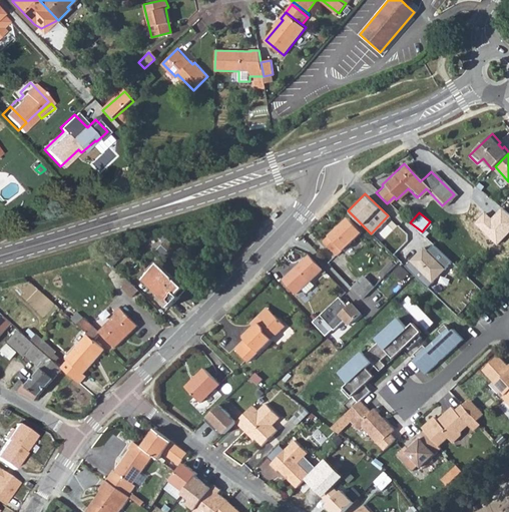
[(344,217),(320,240),(333,254),(358,230),(355,228),(351,224),(344,217)]
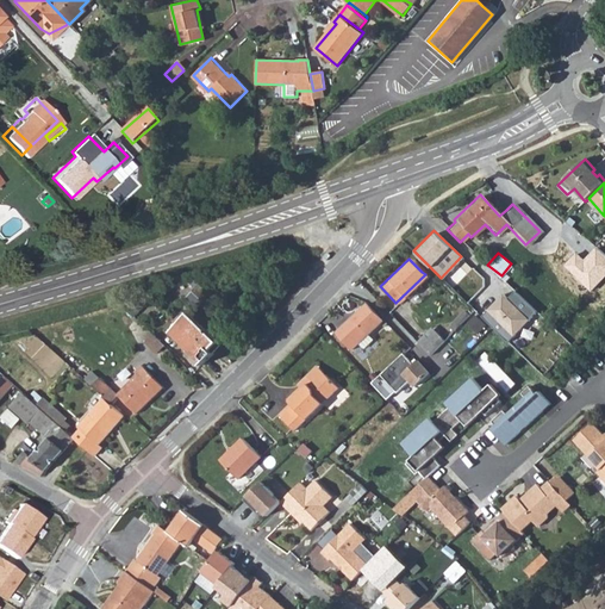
[(422,262),(417,267),(422,272),(426,267),(422,262)]
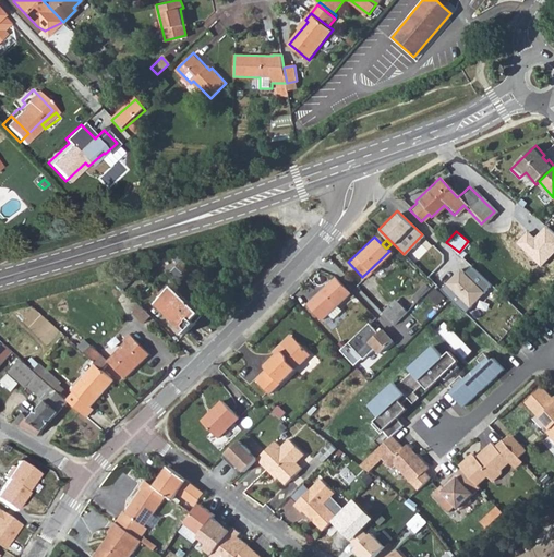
[(458,267),(437,288),(461,311),(482,290),(458,267)]
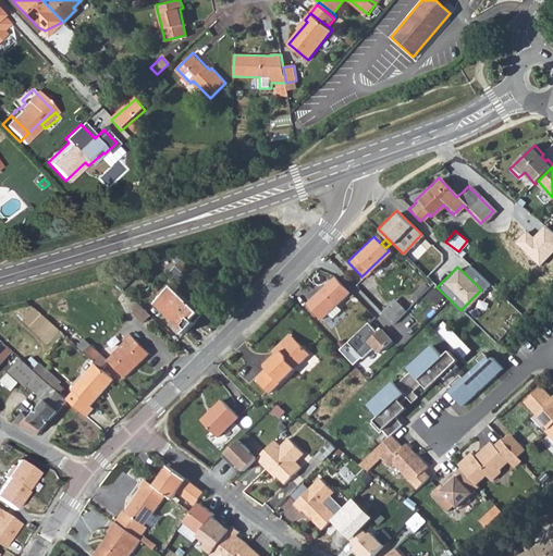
[(128,278),(123,270),(109,274),(120,286),(128,278)]
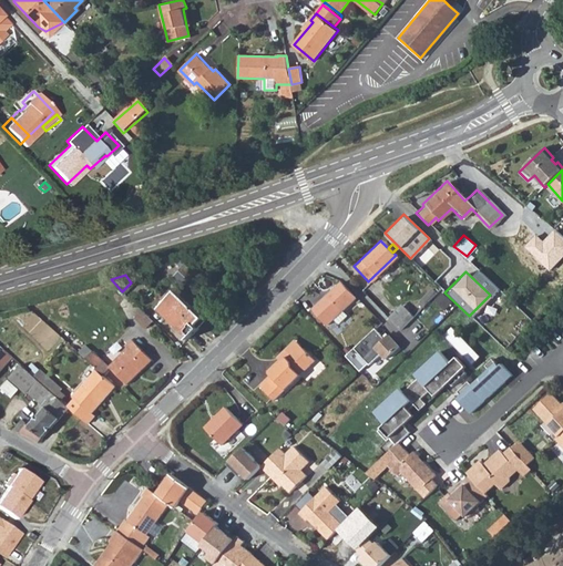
[(337,281),(309,308),(324,323),(330,318),(335,322),(344,314),(339,309),(352,297),(337,281)]
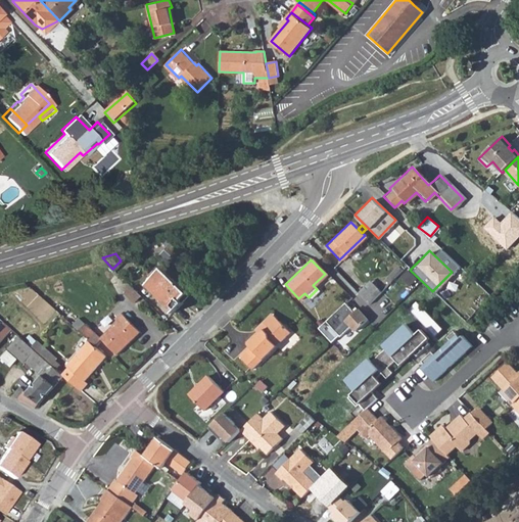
[(394,264),(374,287),(378,291),(398,268),(394,264)]
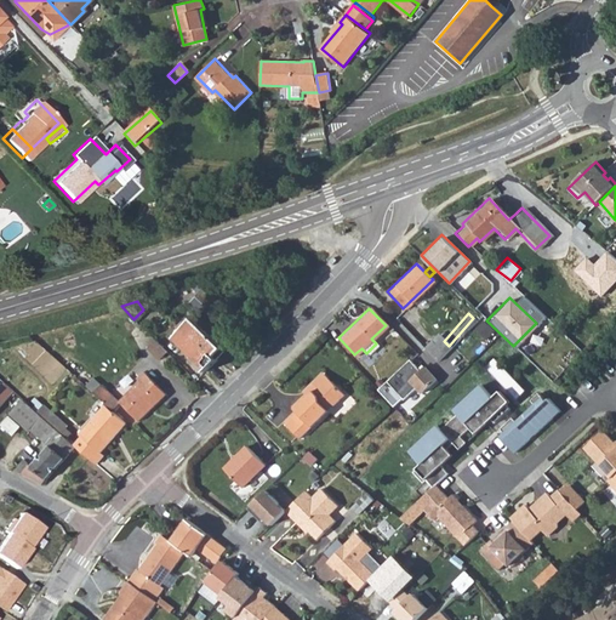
[(178,345),(201,370),(214,358),(211,356),(218,348),(188,318),(183,324),(180,322),(176,325),(178,329),(170,336),(178,345)]
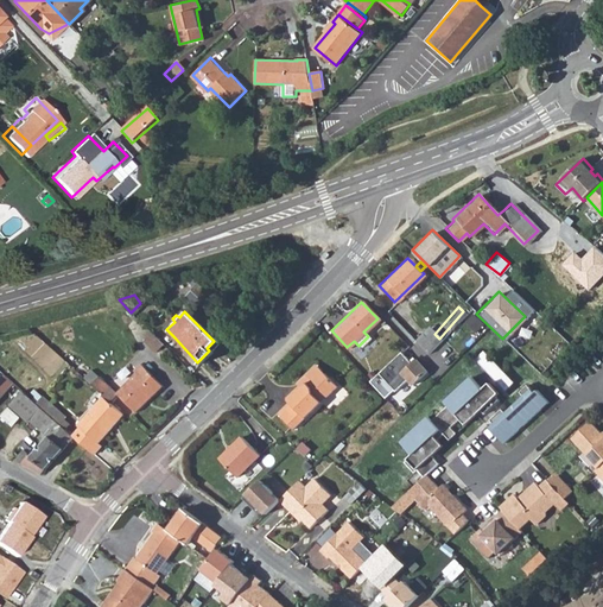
[(480,324),(470,316),(461,328),(469,335),(480,324)]
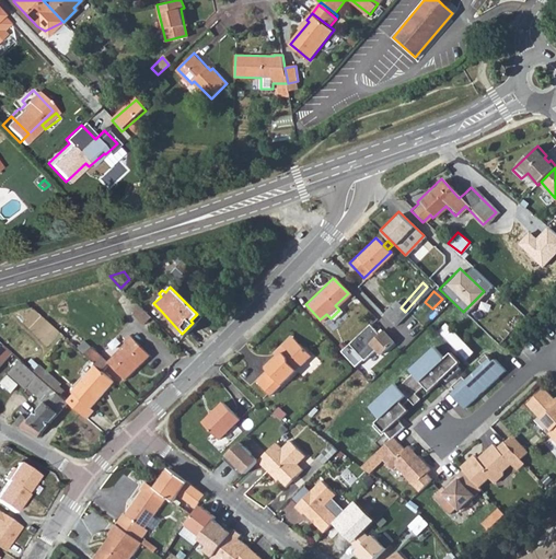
[(393,300),(386,306),(391,310),(396,304),(393,300)]
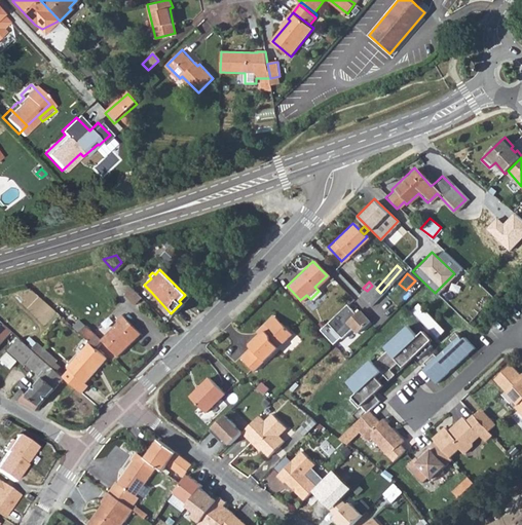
[(132,304),(140,297),(128,286),(121,294),(132,304)]
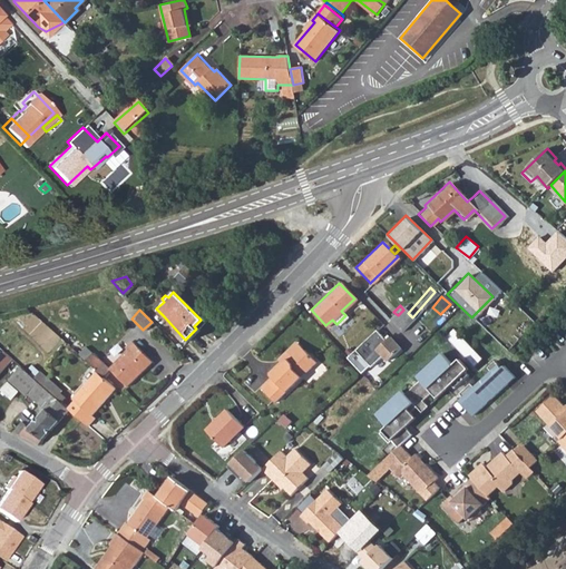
[(393,312),(387,320),(399,332),(412,317),(408,313),(403,310),(398,315),(393,312)]
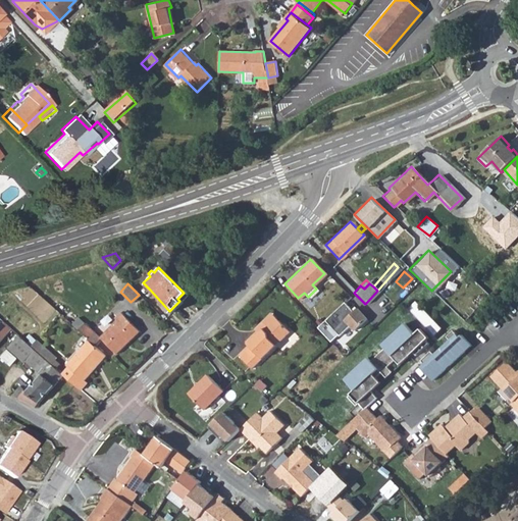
[(327,342),(334,334),(337,335),(347,325),(352,329),(363,318),(353,307),(349,311),(341,302),(314,328),(327,342)]
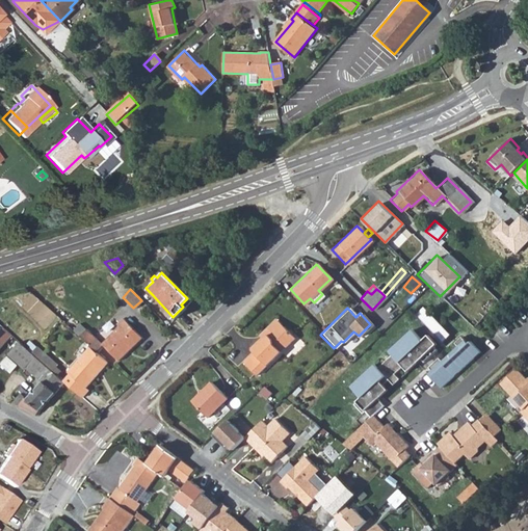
[(252,332),(257,338),(263,332),(260,330),(267,323),(272,328),(278,323),(269,314),(252,332)]
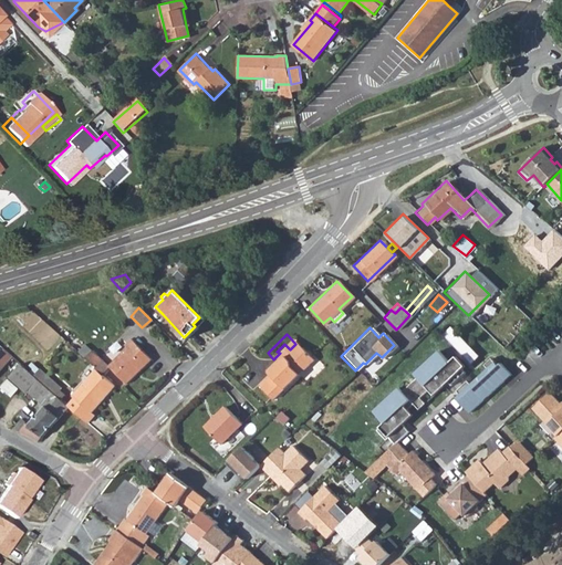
[(124,347),(122,349),(141,367),(148,358),(127,337),(121,345),(124,347)]
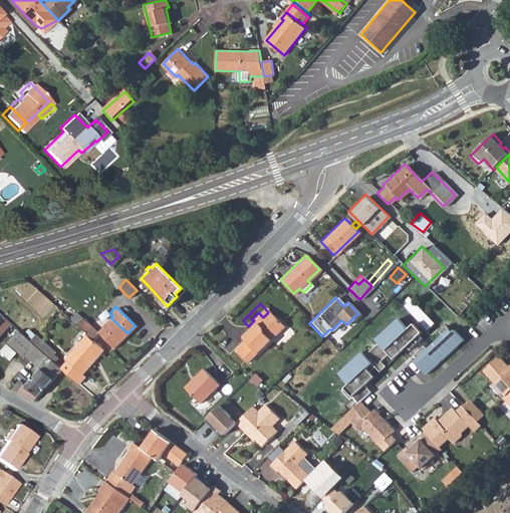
[(74,312),(68,319),(75,325),(80,319),(74,312)]
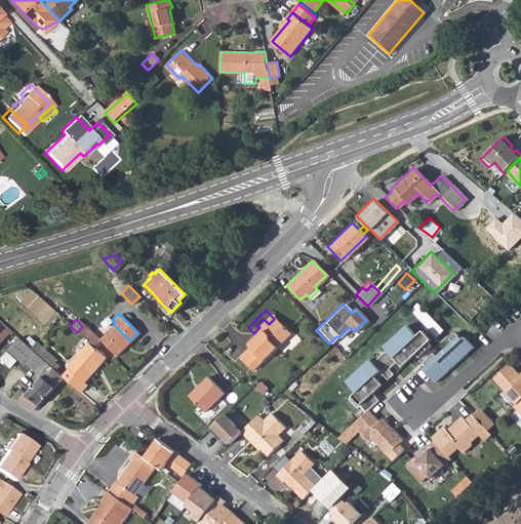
[(235,355),(247,367),(285,330),(274,319),(269,324),(264,319),(256,326),(259,327),(253,333),(243,344),(244,346),(235,355)]
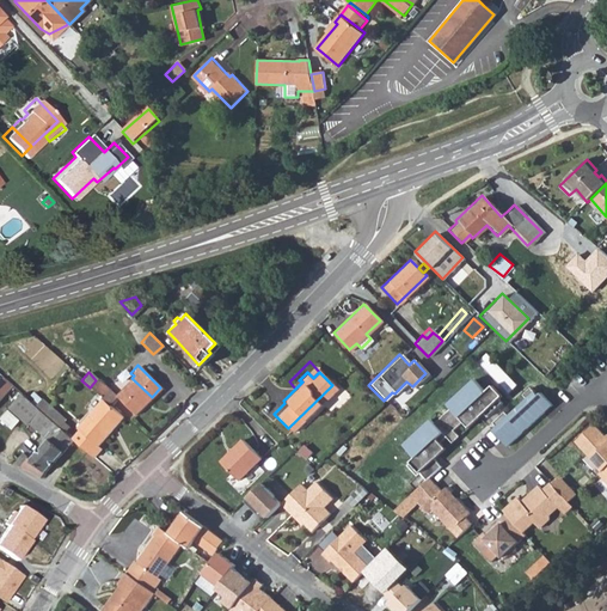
[(0,396),(10,385),(0,376),(0,396)]
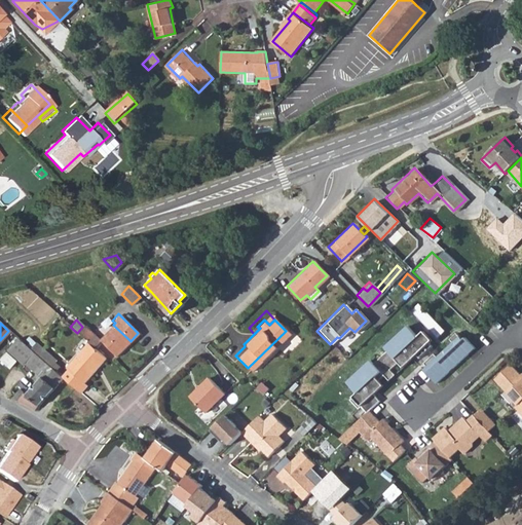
[(115,355),(131,341),(113,325),(99,340),(115,355)]
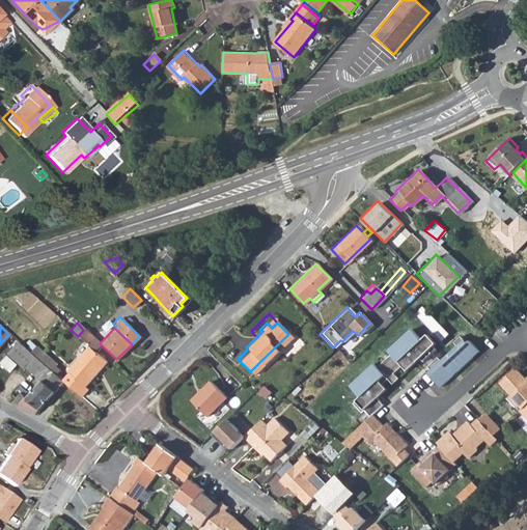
[(83,330),(78,336),(87,345),(93,338),(83,330)]
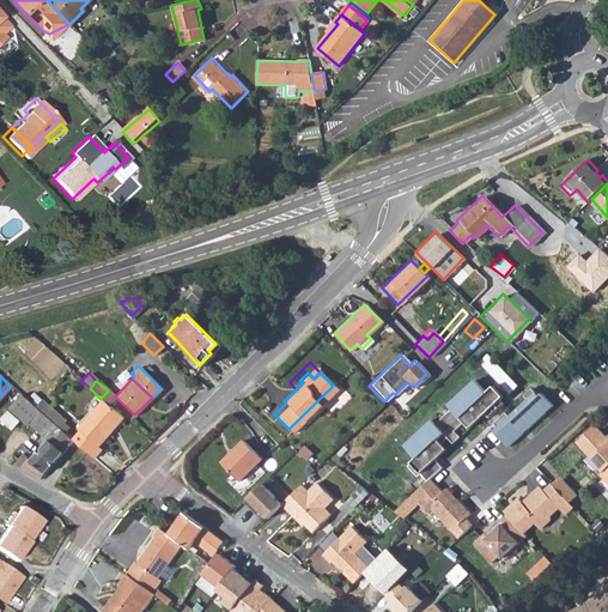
[(486,419),(500,405),(487,392),(484,394),(473,381),(445,406),(450,410),(433,425),(430,422),(402,447),(414,460),(406,468),(415,478),(419,476),(425,482),(429,478),(439,470),(441,470),(433,461),(448,449),(442,442),(448,437),(454,443),(461,436),(455,430),(464,422),(469,428),(479,419),(475,416),(480,412),(482,416),(486,419)]
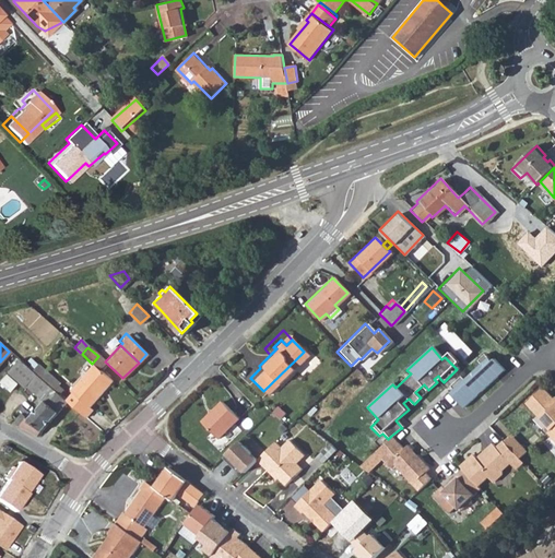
[(451,391),(448,394),(461,408),(503,370),(492,359),(489,361),(483,355),(476,361),(480,365),(462,380),(459,377),(448,388),(451,391)]
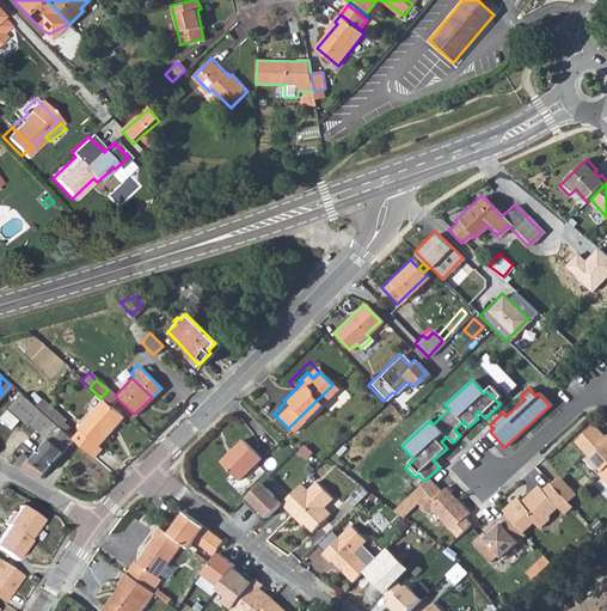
[(20,451),(12,462),(38,475),(71,438),(53,422),(36,408),(19,392),(8,405),(46,439),(28,457),(20,451)]
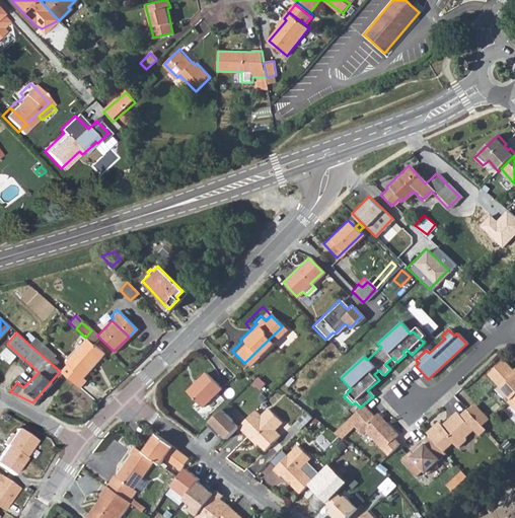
[(67,365),(60,371),(77,387),(84,380),(80,377),(101,354),(85,339),(64,362),(67,365)]
